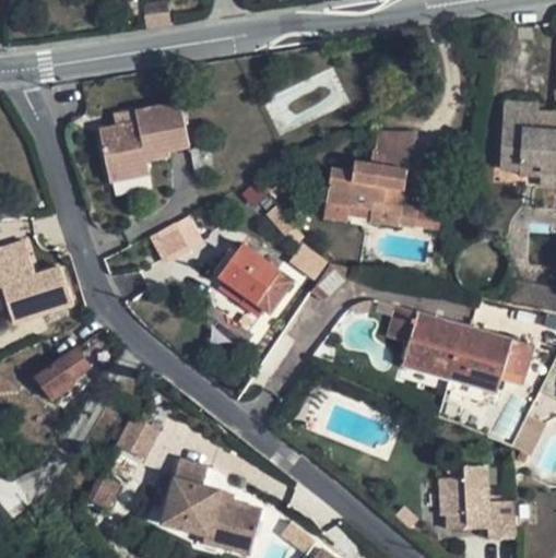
[(167,25),(165,0),(141,2),(145,27),(167,25)]
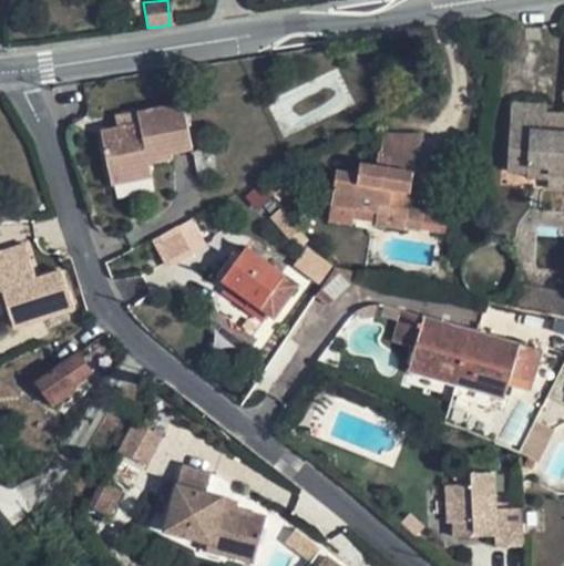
[(192,146),(182,102),(135,111),(139,123),(116,127),(100,131),(110,183),(151,174),(149,161),(172,156),(171,151),(192,146)]
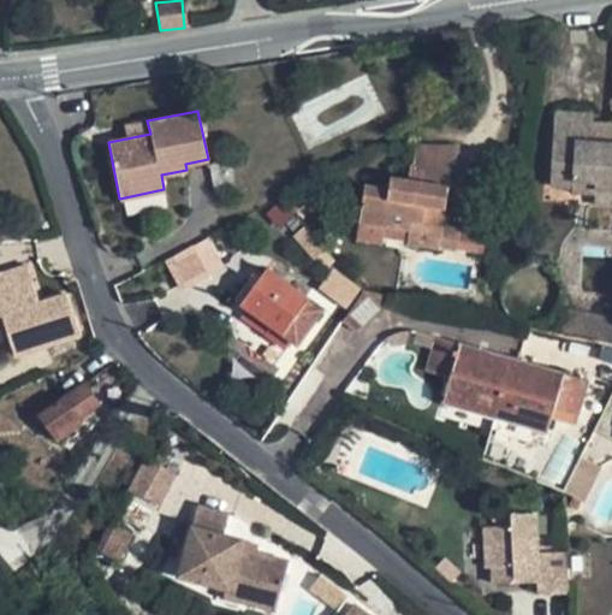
[(590,114),(553,113),(548,183),(571,184),(571,178),(594,181),(594,187),(611,188),(611,143),(589,142),(590,120),(590,114)]
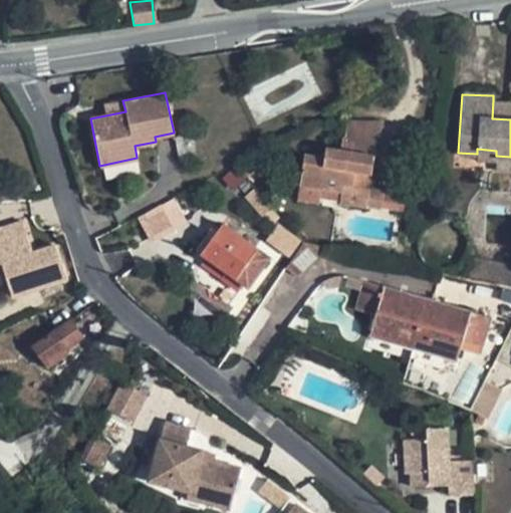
[(125,111),(122,100),(102,104),(105,115),(125,111)]
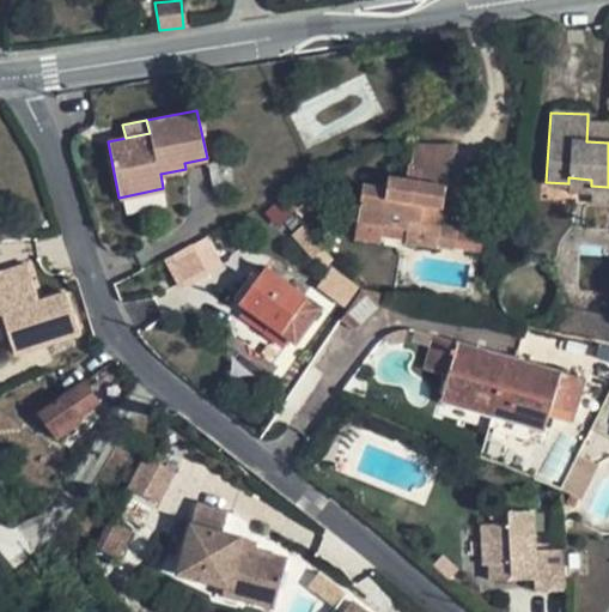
[(608,143),(608,121),(588,120),(586,141),(608,143)]
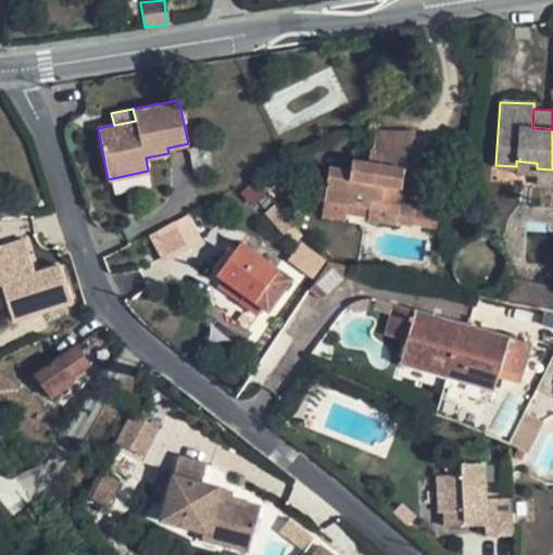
[(410,133),(376,131),(374,148),(382,150),(380,163),(404,166),(410,133)]
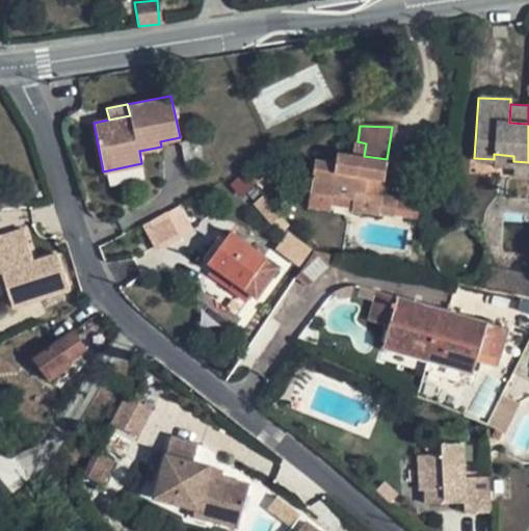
[(204,165),(197,128),(183,131),(183,134),(184,138),(184,139),(182,141),(180,141),(184,166),(185,168),(187,168),(189,168),(204,165)]
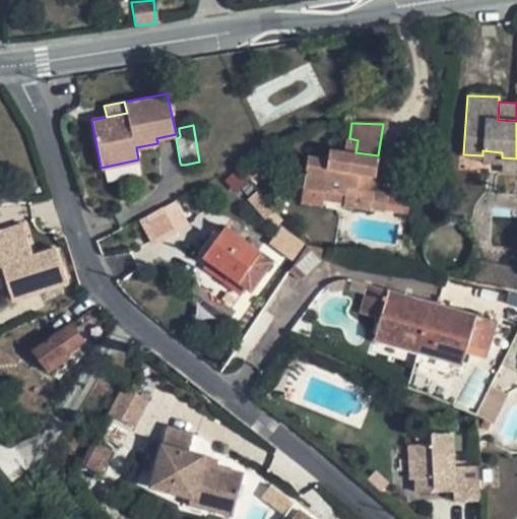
[(349,138),(345,138),(343,150),(329,148),(327,159),(307,156),(302,188),(344,194),(343,204),(370,209),(385,211),(388,193),(373,191),(357,188),(359,174),(375,176),(378,155),(356,152),(358,140),(349,138)]
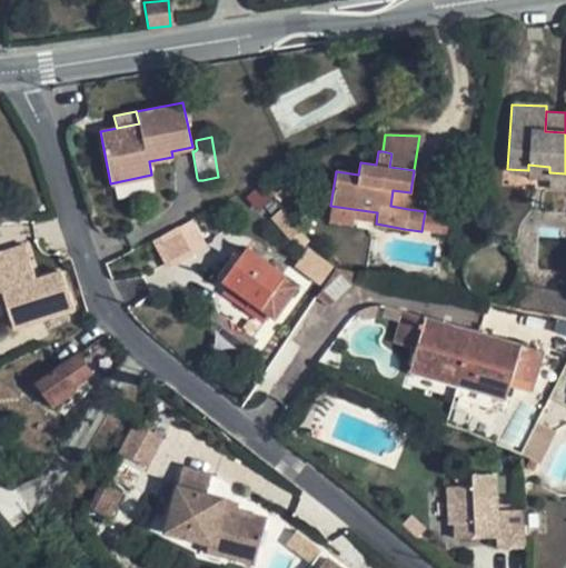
[(528,176),(548,177),(549,172),(549,167),(528,165),(528,170),(528,176)]
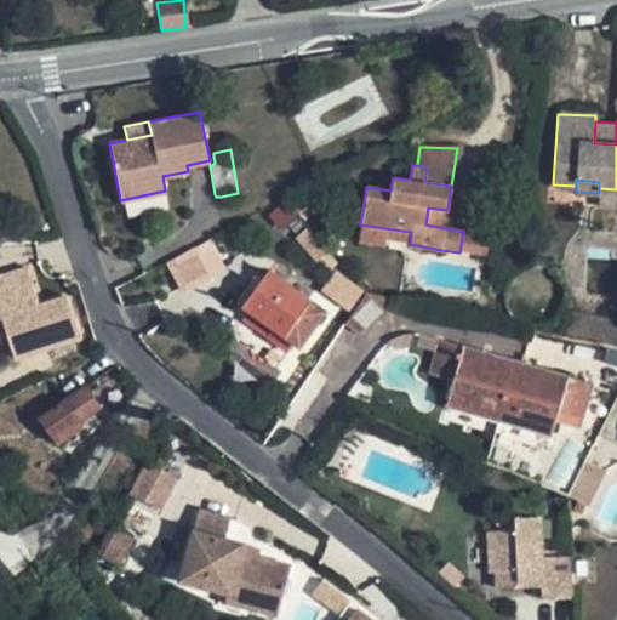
[(616,189),(599,188),(598,193),(598,204),(616,205),(616,189)]
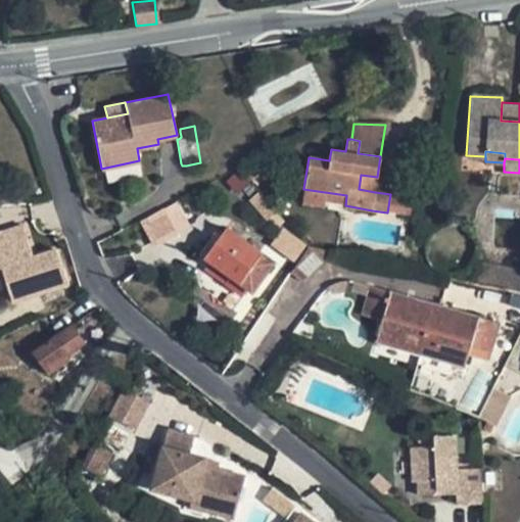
[(265,173),(254,164),(245,176),(255,184),(265,173)]
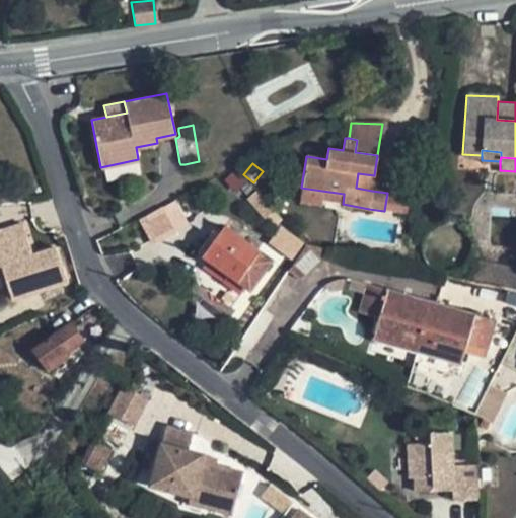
[(173,199),(135,217),(147,242),(186,224),(173,199)]
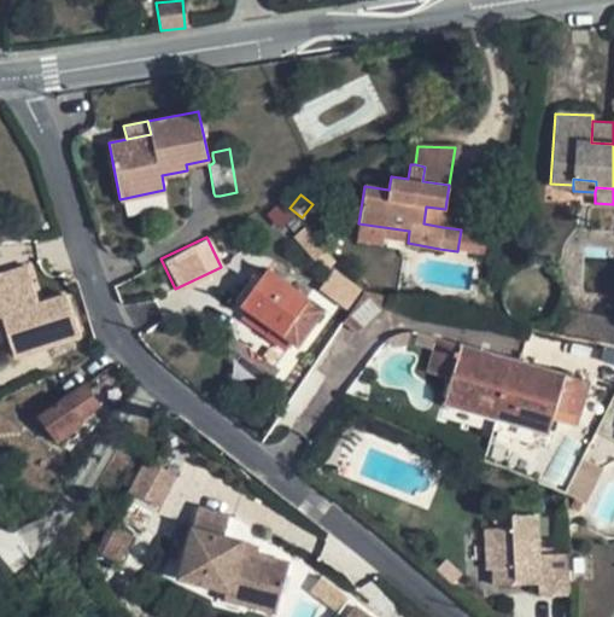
[(39,303),(27,267),(0,274),(0,316),(1,316),(13,356),(80,335),(66,295),(39,303)]
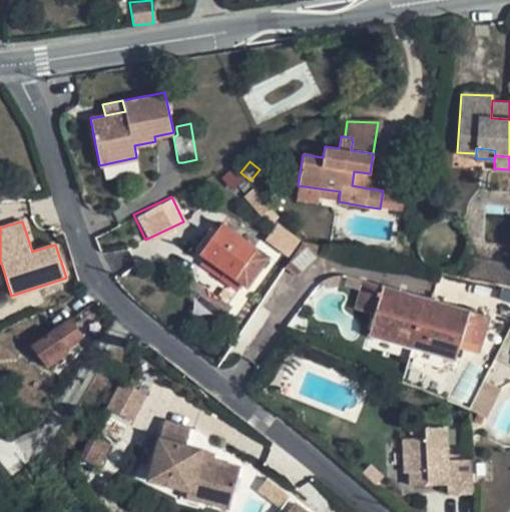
[(268,256),(221,222),(199,252),(246,285),(268,256)]
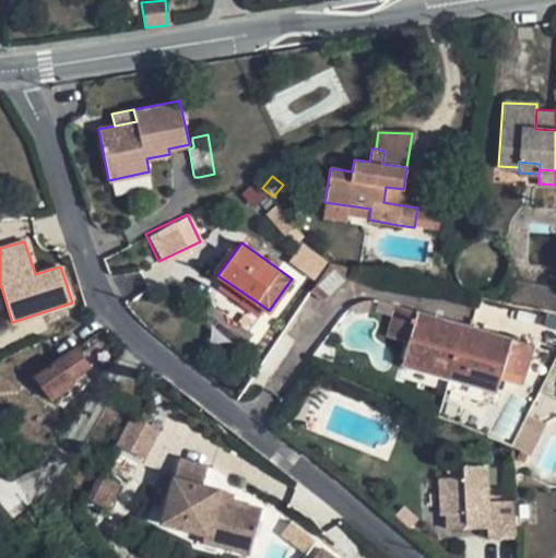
[(311,276),(320,262),(297,248),(288,261),(311,276)]
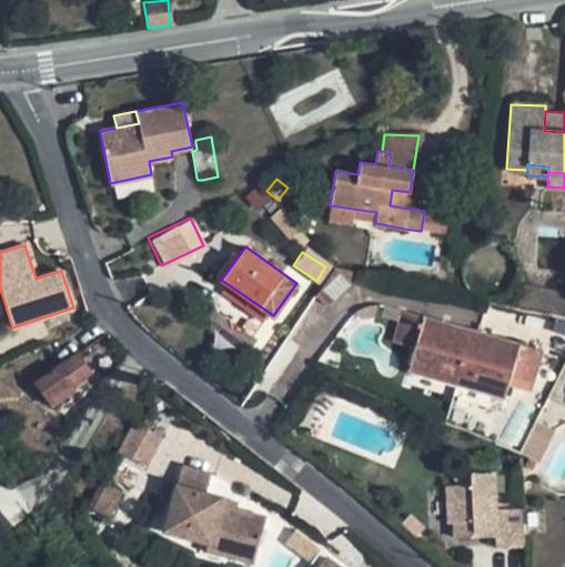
[(354,273),(334,266),(314,295),(329,305),(351,283),(354,273)]
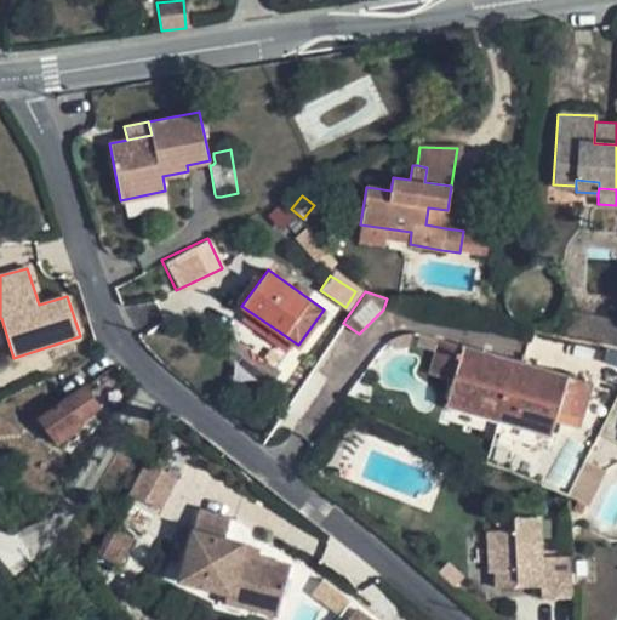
[(586,313),(564,310),(559,333),(581,337),(586,313)]
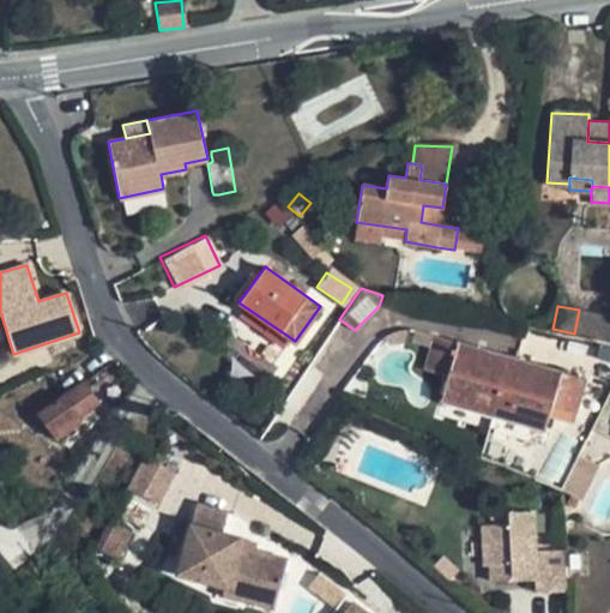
[(598,313),(579,310),(574,334),(593,337),(598,313)]
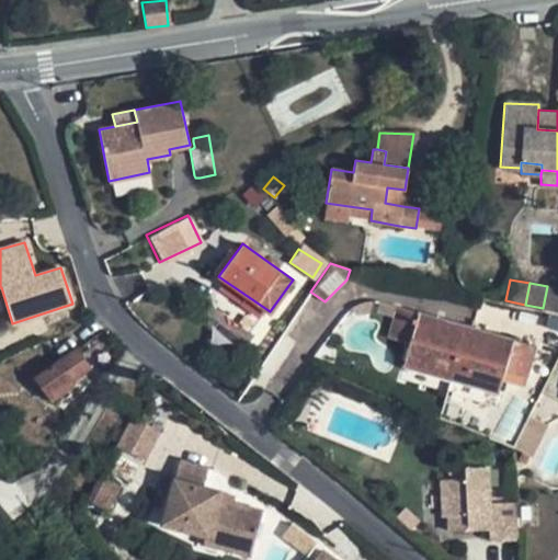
[(557,300),(557,288),(547,286),(543,308),(557,309),(557,300)]
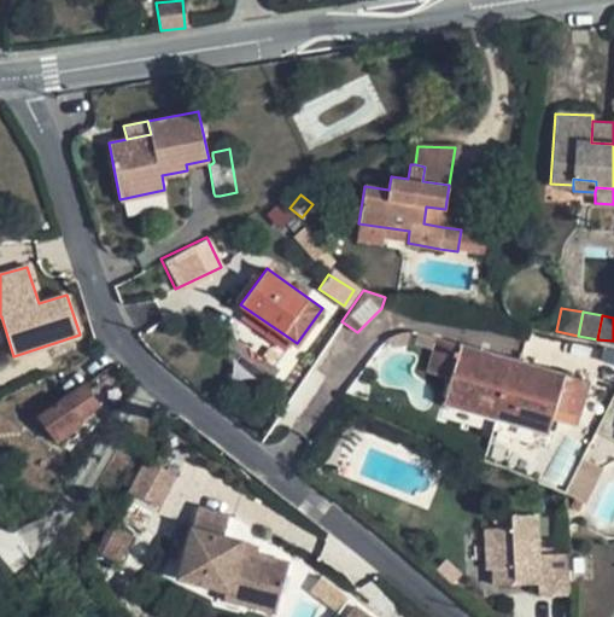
[(437,337),(421,335),(417,347),(433,349),(437,337)]
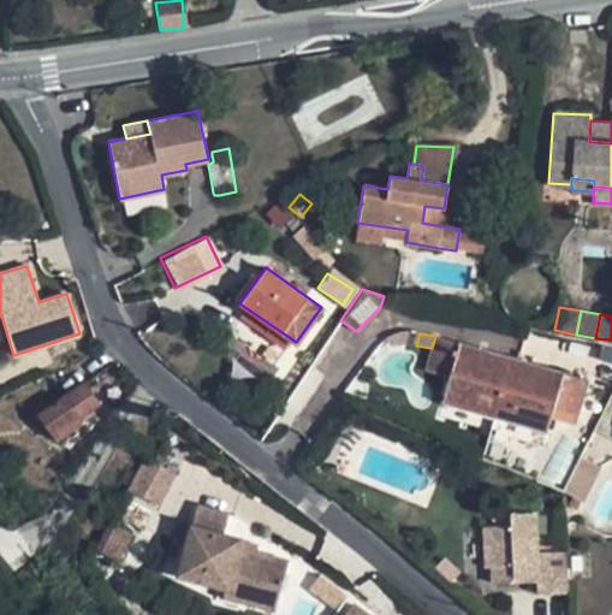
[(511,358),(435,336),(432,348),(425,371),(449,377),(441,402),(493,417),(545,431),(551,413),(575,420),(586,379),(517,360),(511,358)]
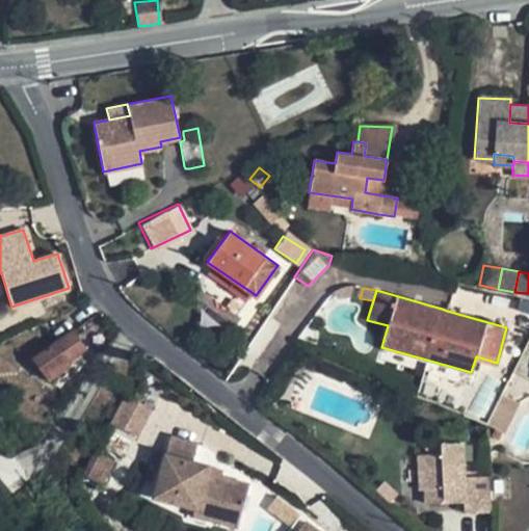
[(237,315),(209,293),(201,303),(229,325),(237,315)]
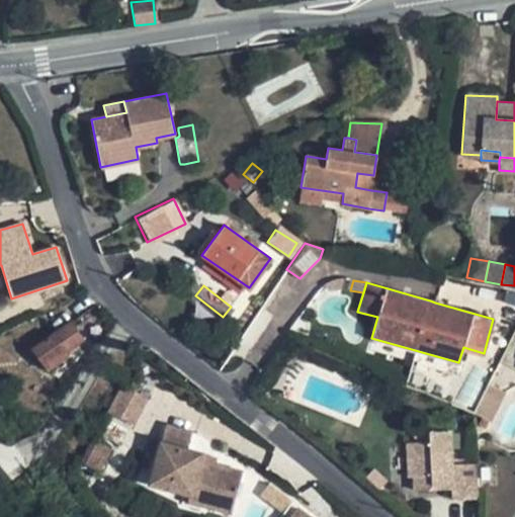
[(82,340),(71,323),(53,334),(32,348),(47,369),(68,355),(65,351),(82,340)]
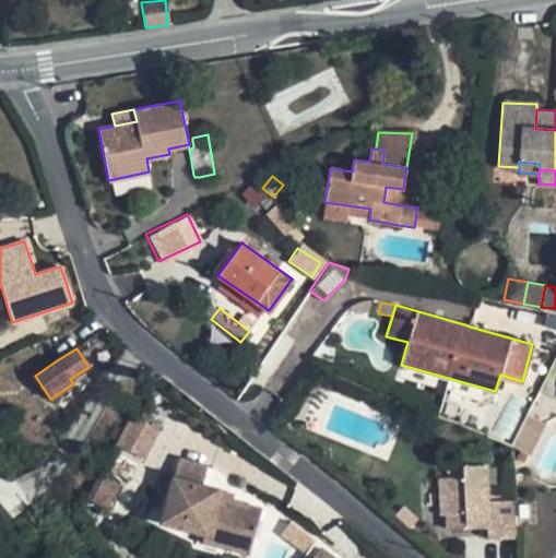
[(154,422),(130,408),(116,438),(140,450),(154,422)]
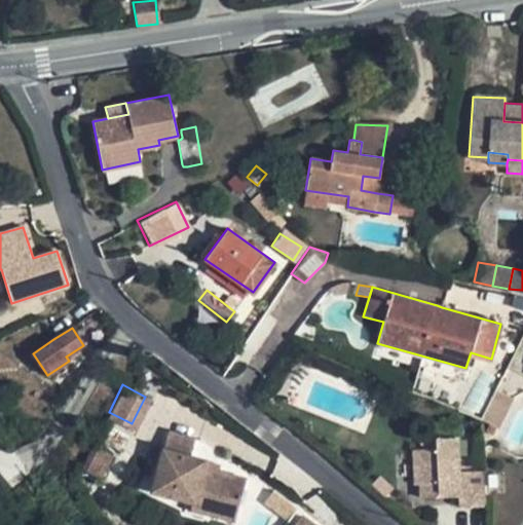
[(196,439),(171,432),(154,493),(193,503),(195,494),(241,508),(249,481),(204,469),(208,458),(191,455),(196,439)]
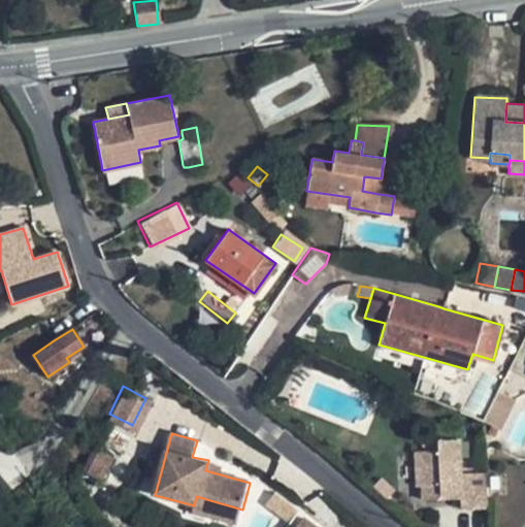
[(461,475),(460,438),(436,439),(436,450),(415,451),(417,486),(422,485),(423,499),(435,498),(440,493),(458,492),(459,497),(459,505),(486,504),(485,474),(461,475)]
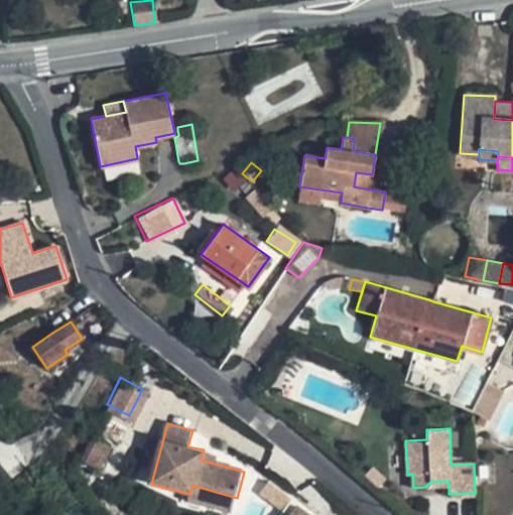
[(108,452),(88,441),(77,464),(97,474),(108,452)]
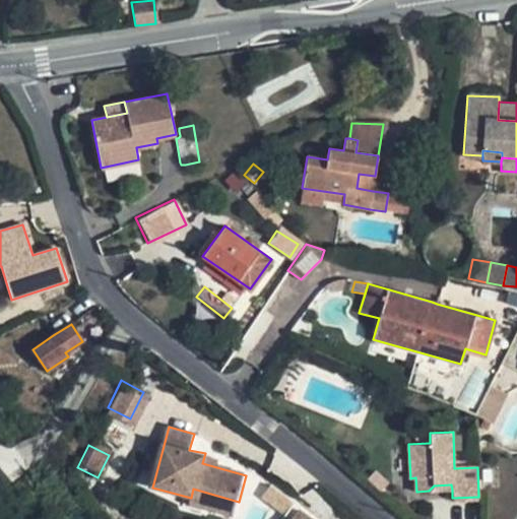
[(239,502),(193,489),(189,504),(235,516),(239,502)]
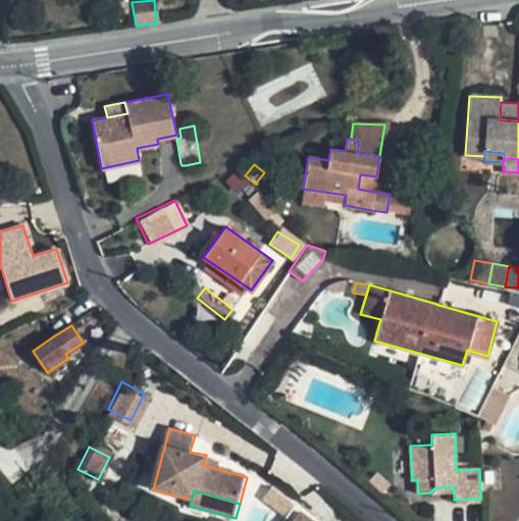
[(313,520),(296,509),(288,520),(313,520)]
